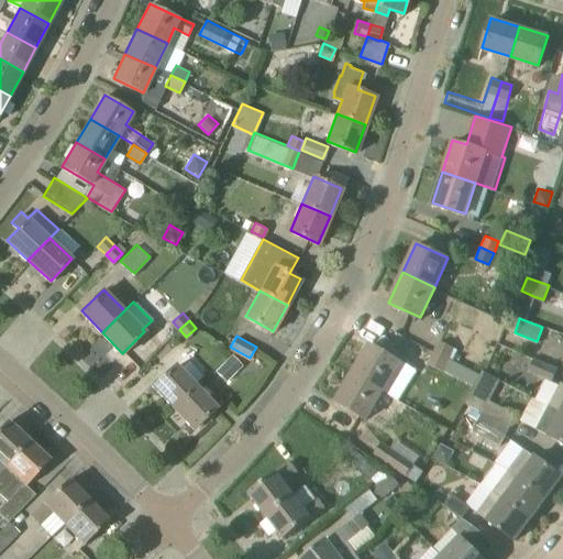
[(434,349),(450,355),(454,346),(439,339),(434,349)]
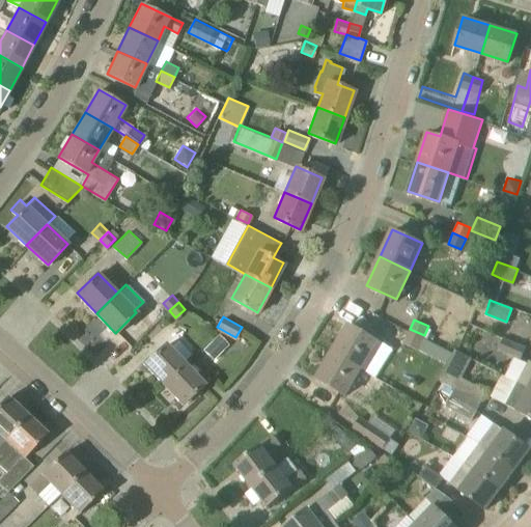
[(333,350),(361,366),(378,340),(348,323),(333,350)]
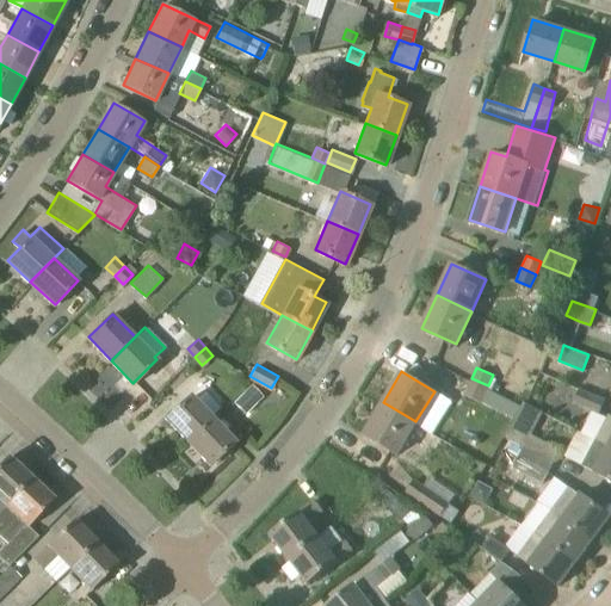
[(488,385),(471,378),(466,393),(480,400),(488,385)]
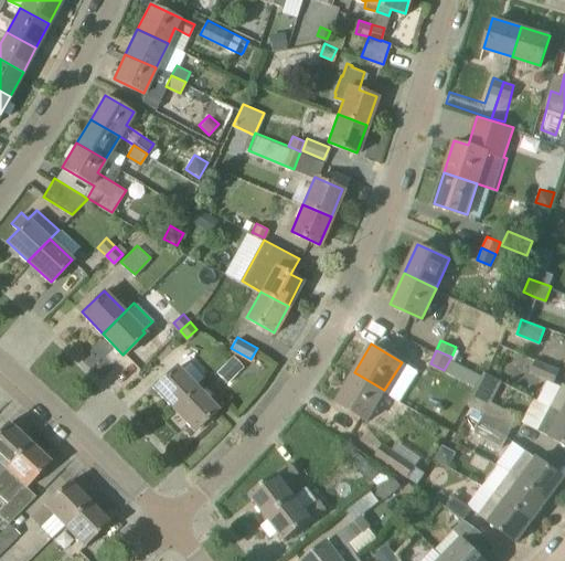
[(230,355),(214,370),(225,382),(242,367),(230,355)]
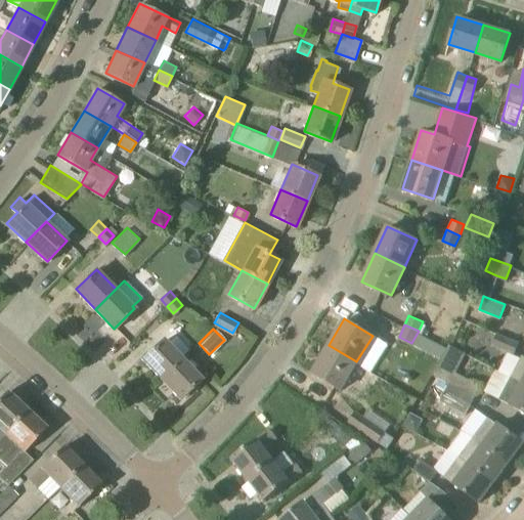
[(519,342),(496,332),(492,343),(515,353),(519,342)]
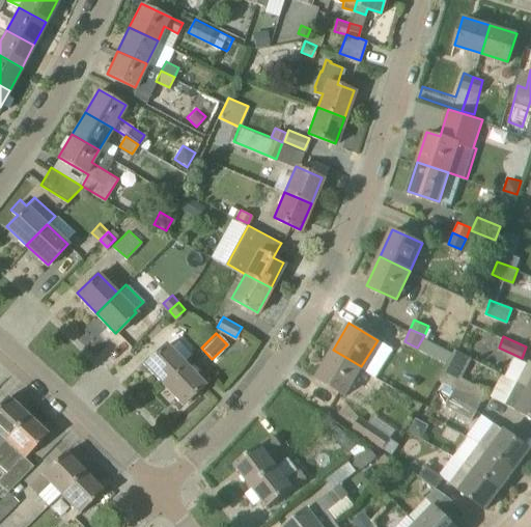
[(164,383),(185,363),(166,343),(144,363),(164,383)]
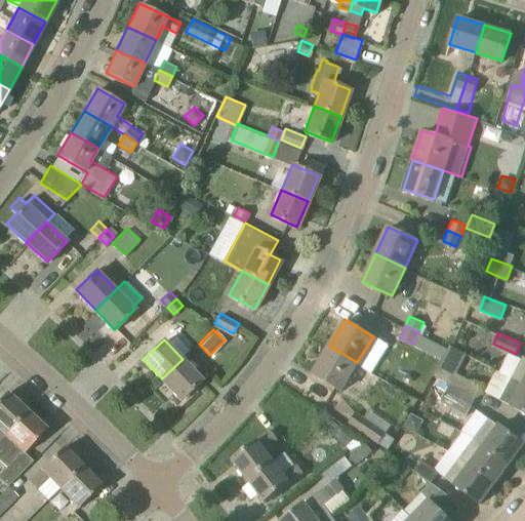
[(457,371),(459,367),(467,354),(450,345),(434,374),(449,384),(476,397),(482,385),(457,371)]
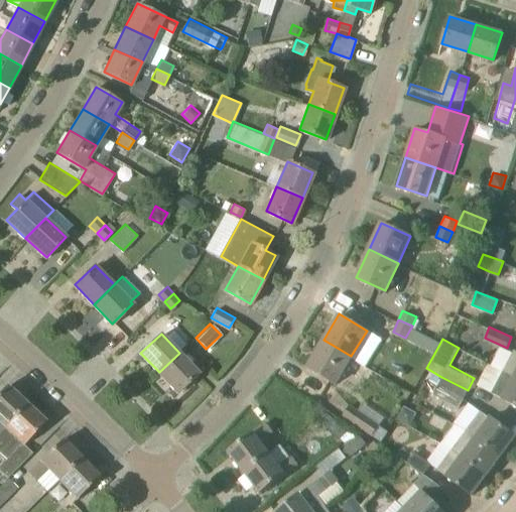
[(336,382),(351,356),(324,340),(307,366),(336,382)]
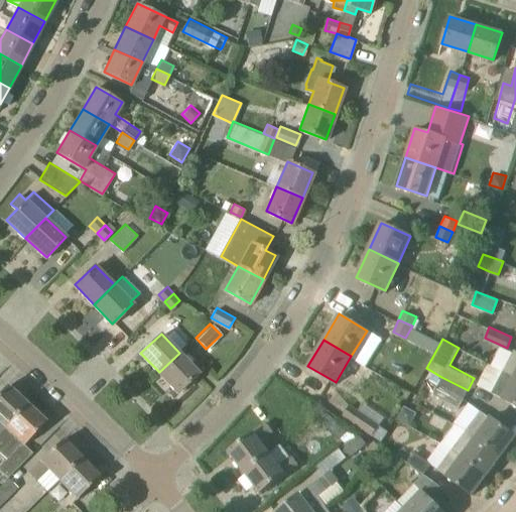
[(503,370),(515,376),(515,350),(513,357),(511,355),(503,370)]
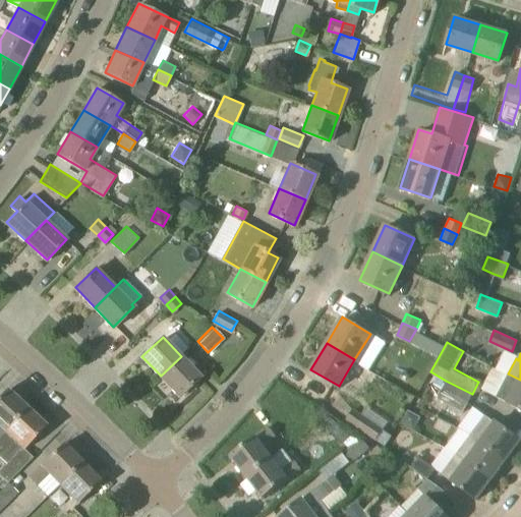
[(181,356),(161,376),(179,396),(200,377),(181,356)]
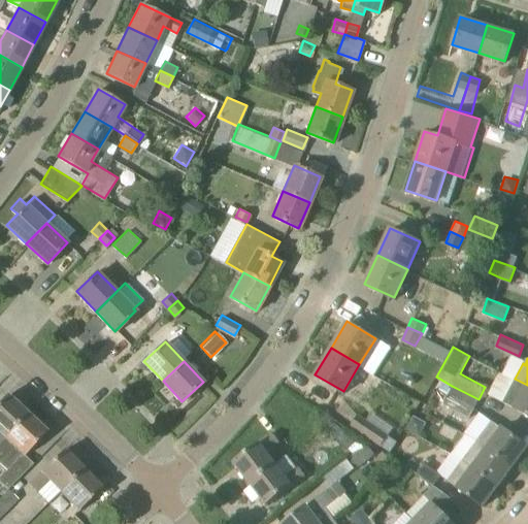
[(527,414),(527,385),(515,379),(503,400),(515,406),(527,414)]
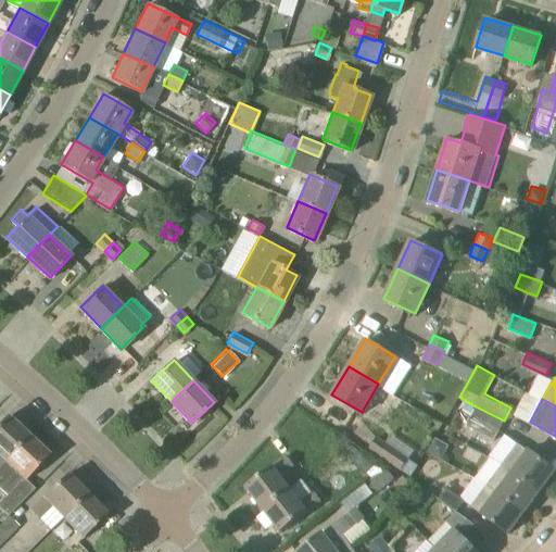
[(476,406),(472,413),(500,428),(504,421),(476,406)]
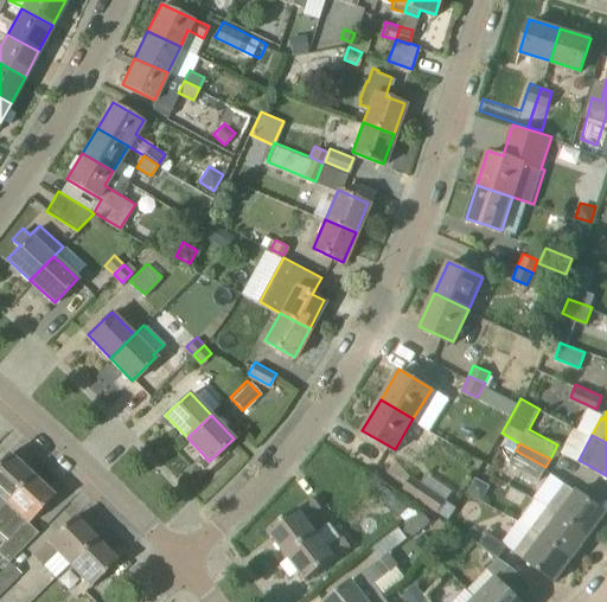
[(540,478),(545,467),(516,450),(510,462),(540,478)]
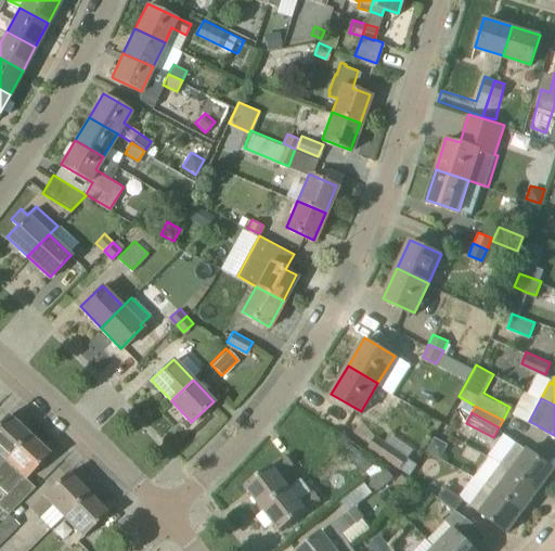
[(0,462),(28,433),(8,413),(0,421),(0,462)]
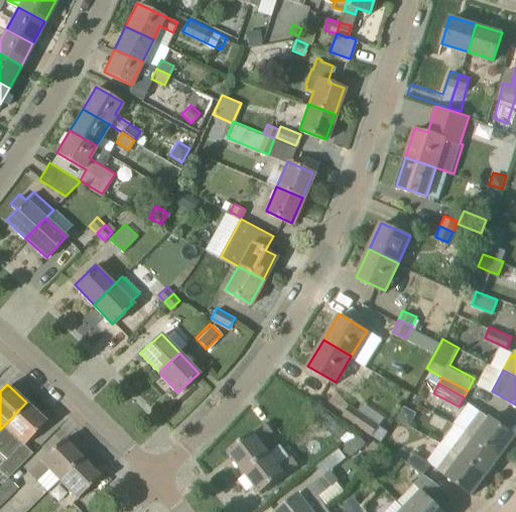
[(28,455),(21,446),(45,420),(26,402),(0,429),(0,452),(6,458),(0,464),(0,478),(3,481),(7,477),(28,455)]
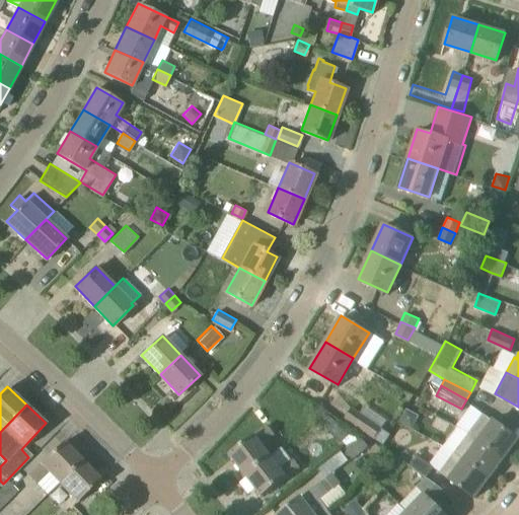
[(374,436),(380,427),(352,407),(346,416),(374,436)]
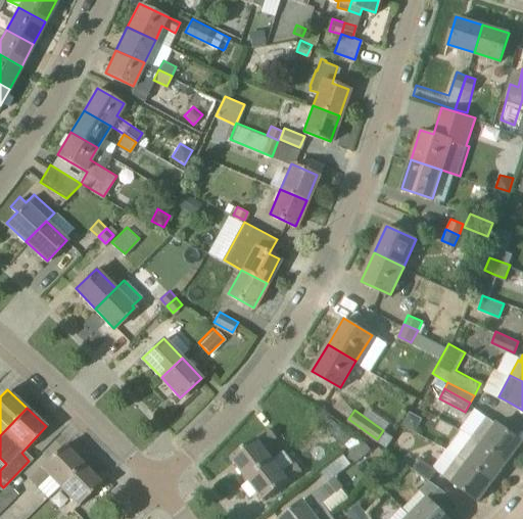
[(475,435),(508,460),(522,440),(497,422),(496,422),(487,415),(473,434),(475,435)]
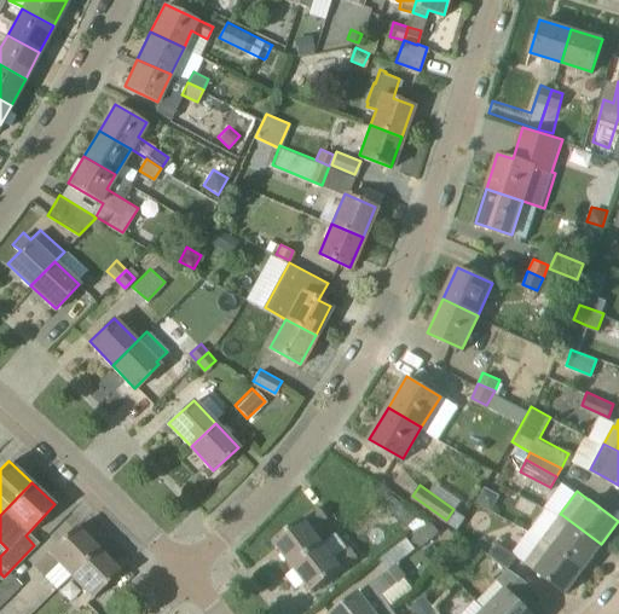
[(392,510),(399,500),(392,493),(383,504),(392,510)]
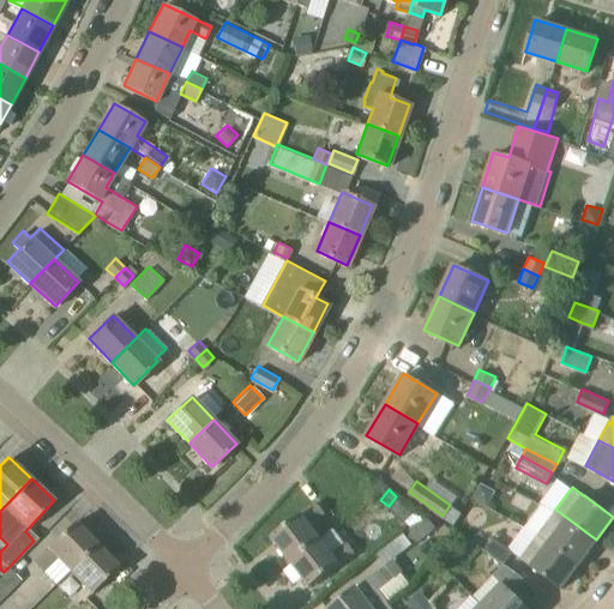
[(290,560),(320,537),(309,523),(325,511),(317,500),(271,536),(290,560)]
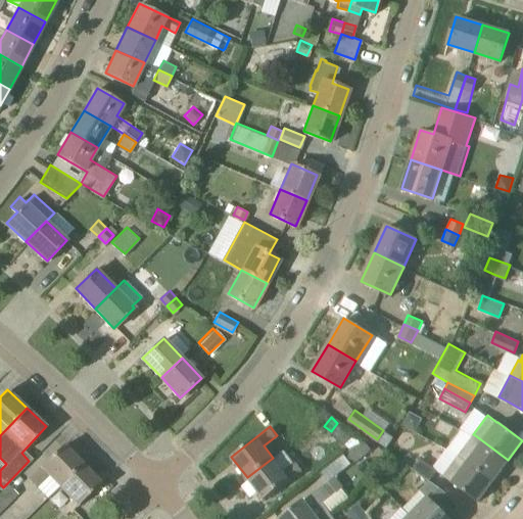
[(383,430),(377,439),(386,445),(392,436),(383,430)]
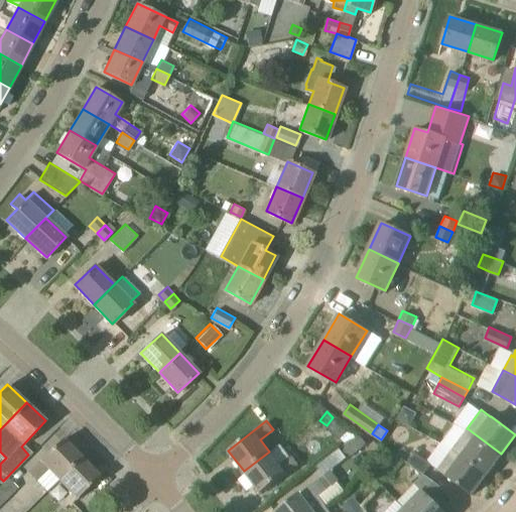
[(469,429),(467,428),(453,448),(487,473),(501,454),(469,429)]
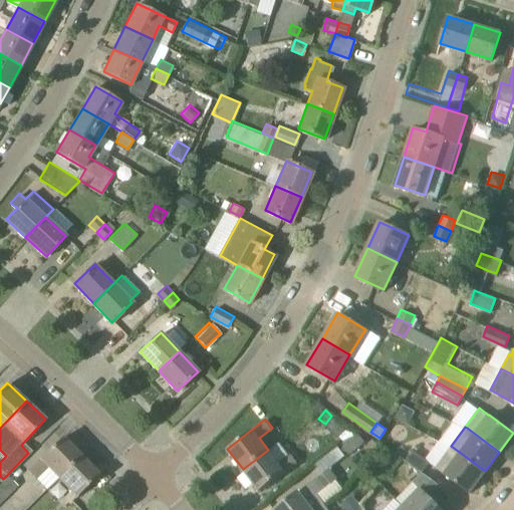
[(364,441),(357,431),(338,445),(346,455),(364,441)]
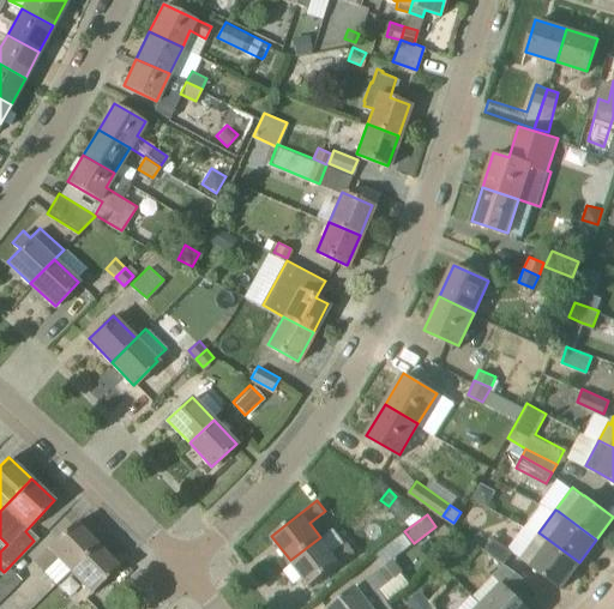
[(58,580),(70,568),(97,543),(76,520),(34,560),(55,582),(58,579),(58,580)]
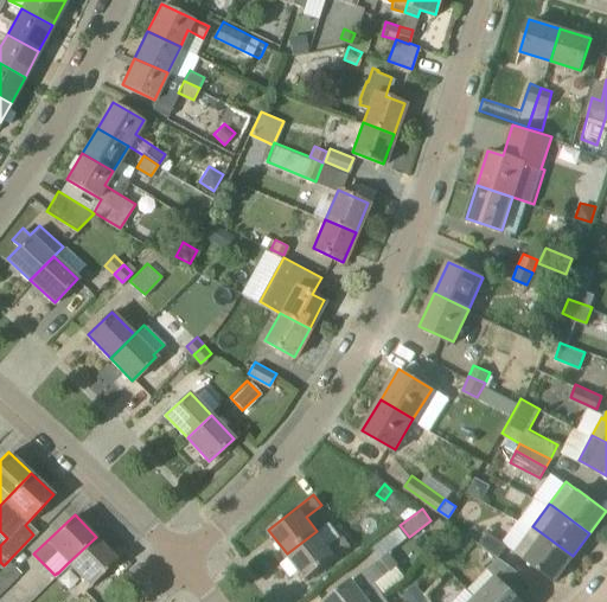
[(573,556),(532,526),(516,550),(526,558),(555,580),(573,556)]
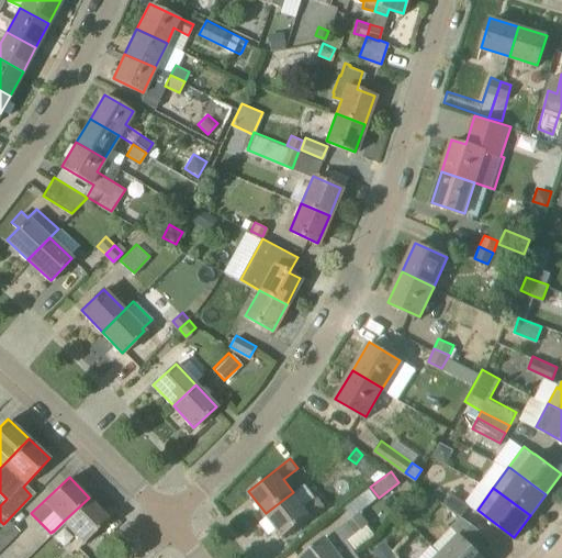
[(293,492),(266,513),(283,536),(325,504),(318,494),(304,505),(293,492)]
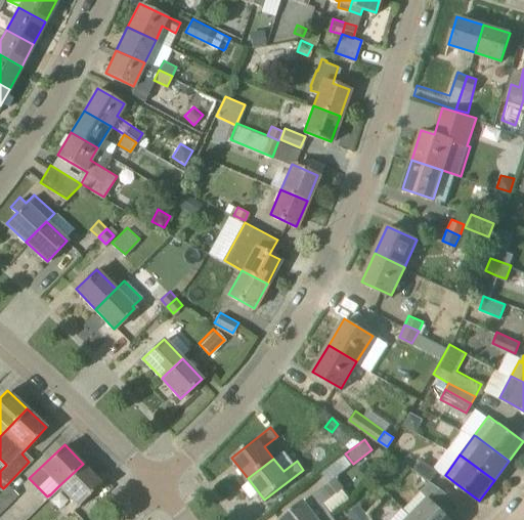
[(430,480),(434,475),(437,471),(421,459),(413,468),(430,480)]
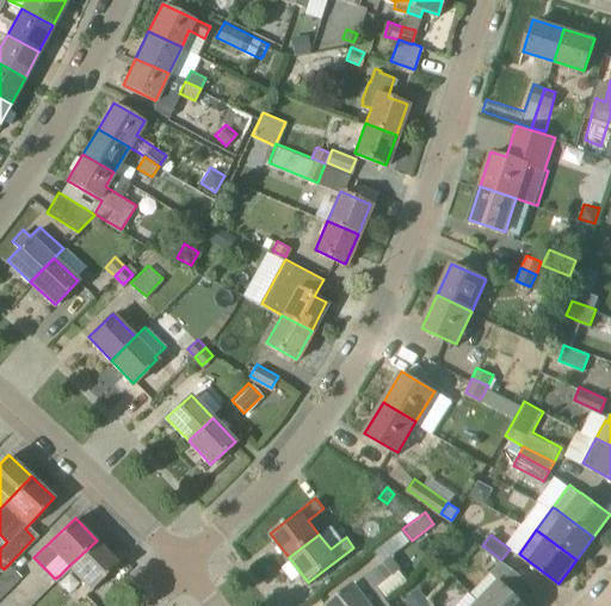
[(97,540),(69,566),(91,589),(118,563),(97,540)]
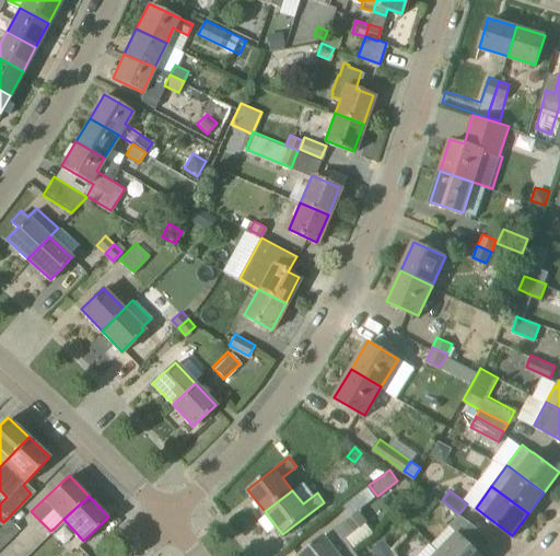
[(299,555),(341,555),(353,547),(346,537),(361,525),(352,514),(299,555)]
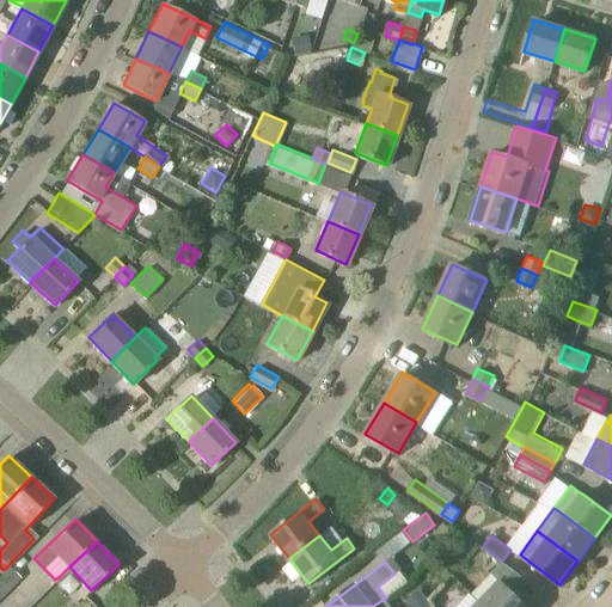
[(501,581),(482,602),(487,606),(528,606),(514,593),(527,580),(505,562),(493,574),(501,581)]
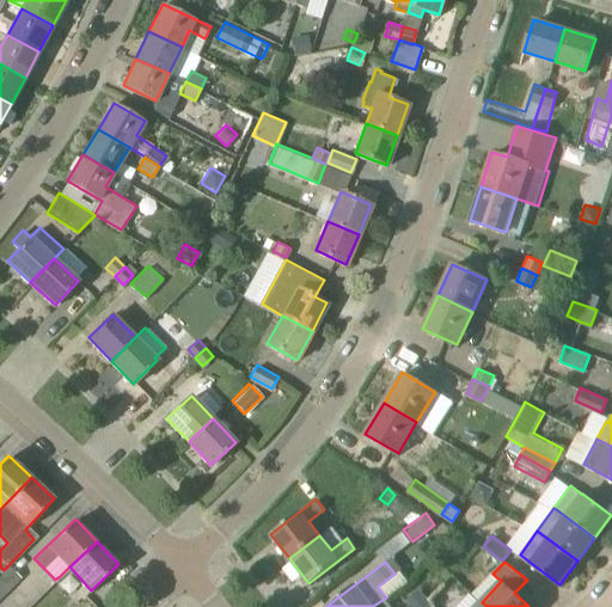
[(22,574),(20,576),(11,566),(0,577),(0,606),(17,606),(37,589),(22,574)]
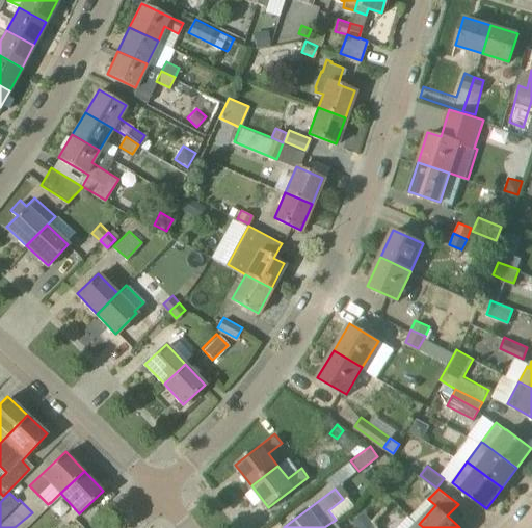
[(378,527),(365,511),(355,519),(363,527),(378,527)]
